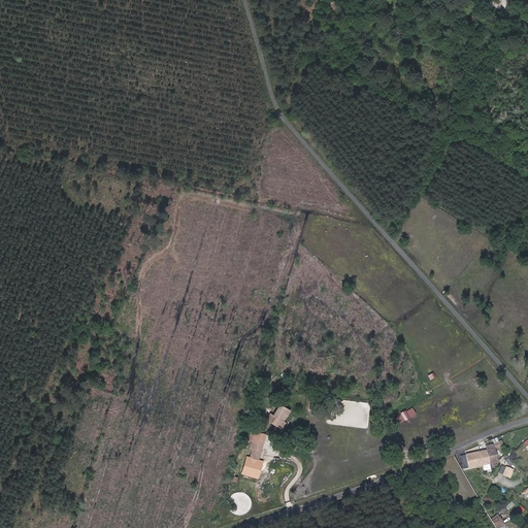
[(284,419),(290,410),(279,404),(273,416),(270,414),(267,420),(271,423),(272,423),(275,424),(274,425),(281,429),(285,423),(282,421),(284,419)]
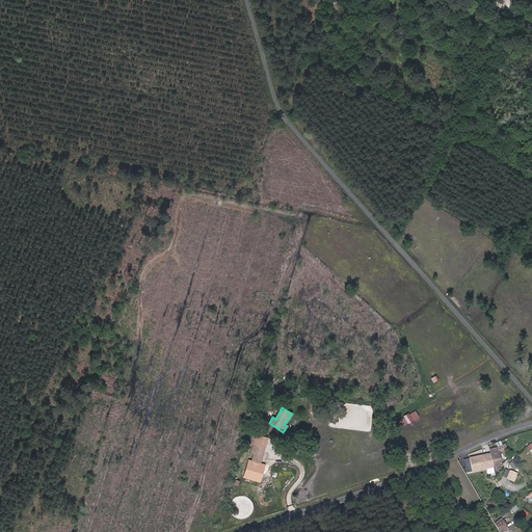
[(408,415),(402,419),(403,422),(422,413),(420,409),(413,413),(413,411),(407,414),(408,415)]
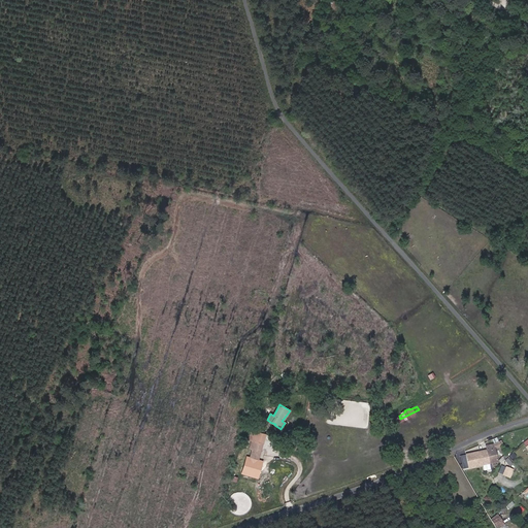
[(258,460),(265,434),(261,433),(262,428),(256,427),(250,449),(252,449),(250,458),(258,460)]
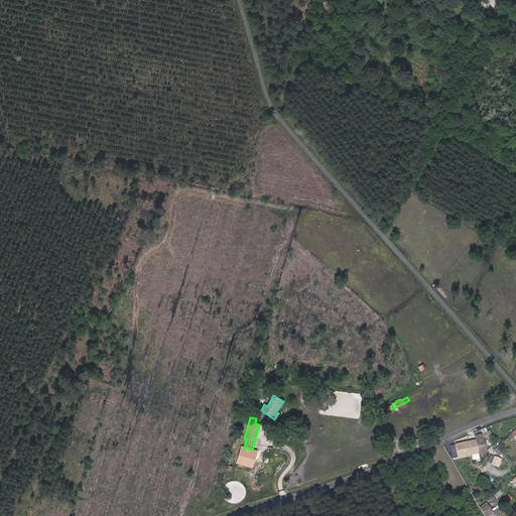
[(482,434),(475,435),(476,440),(469,441),(470,448),(477,446),(479,454),(486,452),(484,438),(491,435),(490,431),(482,434)]
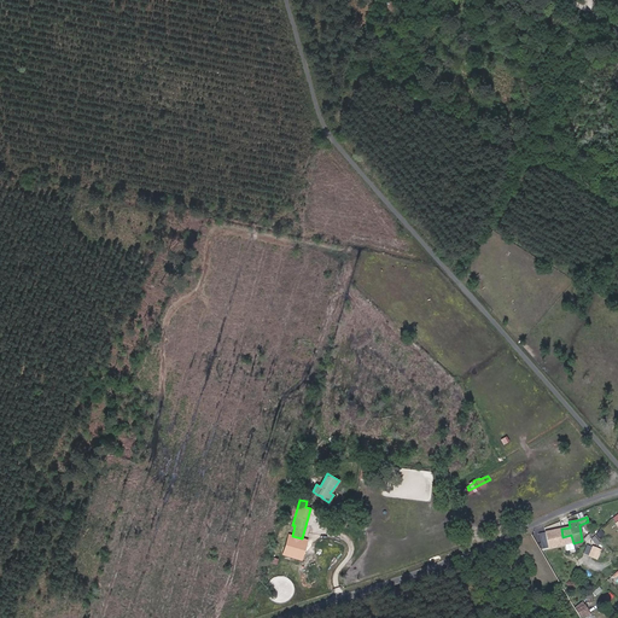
[(561,546),(573,543),(571,535),(563,537),(561,529),(544,532),(548,548),(559,546),(559,544),(561,544),(561,546)]
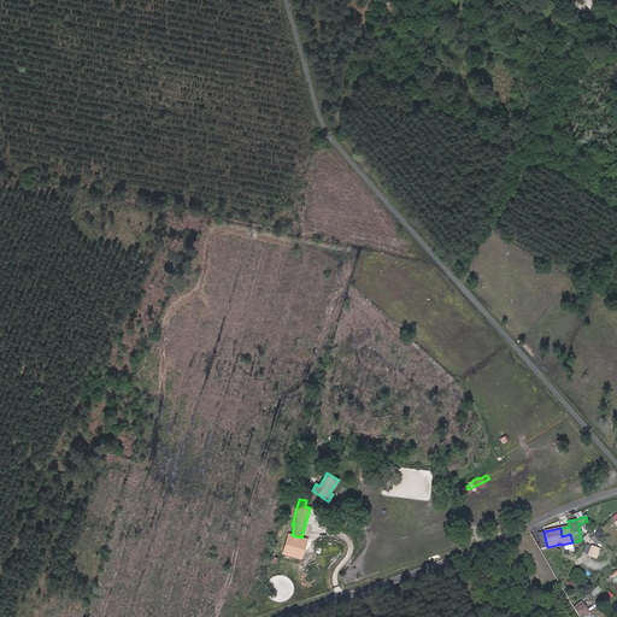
[(585,541),(594,533),(592,530),(583,539),(585,541)]
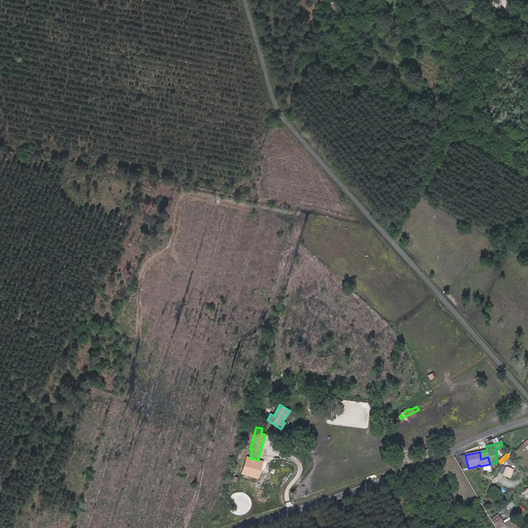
[(499,473),(499,482),(510,482),(510,474),(499,473)]
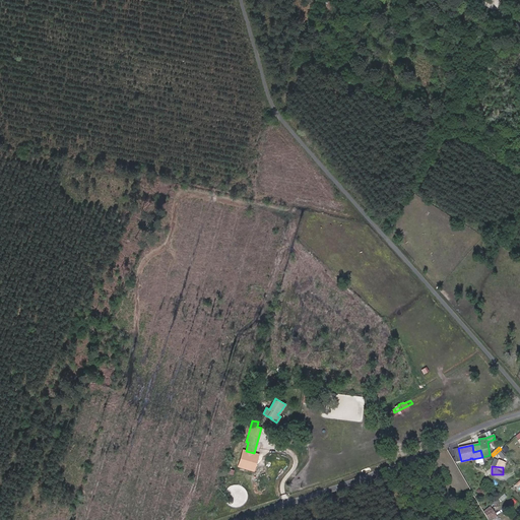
[(244,505),(243,492),(229,493),(231,506),(244,505)]
